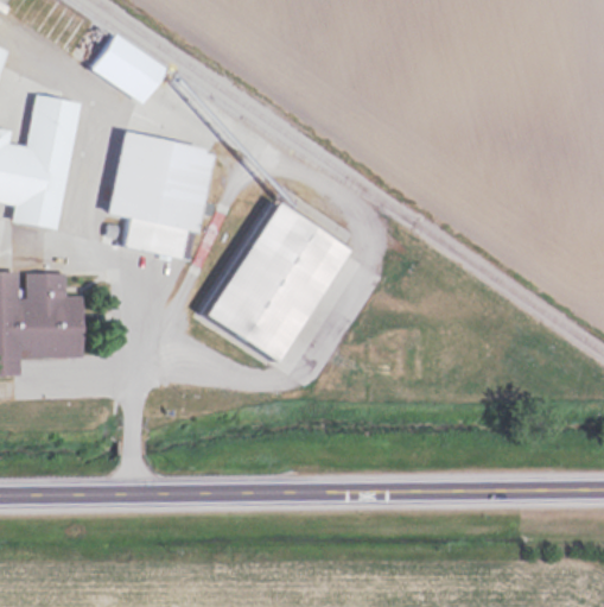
[(113,36),(91,70),(146,103),(167,68),(113,36)]
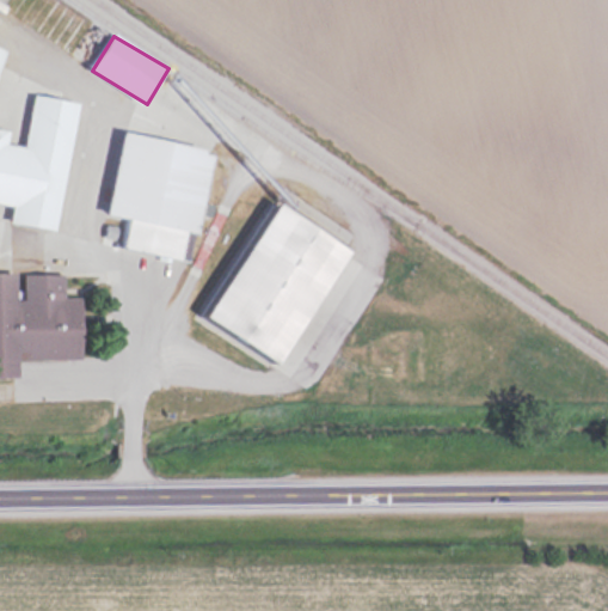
[(81,103),(36,95),(28,147),(8,144),(11,130),(0,128),(0,205),(14,208),(12,222),(60,231),(81,103)]
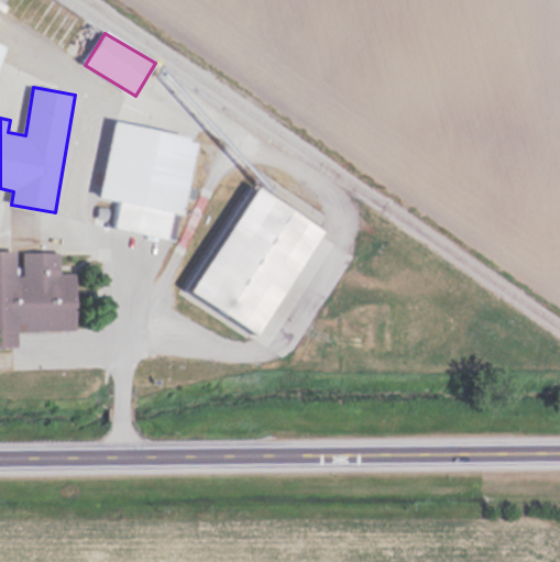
[(102,199),(119,202),(114,229),(179,240),(198,139),(116,123),(102,199)]
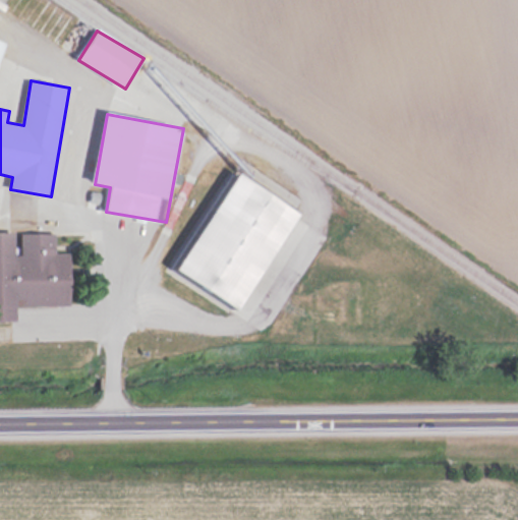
[(176,276),(243,312),(301,211),(233,173),(176,276)]
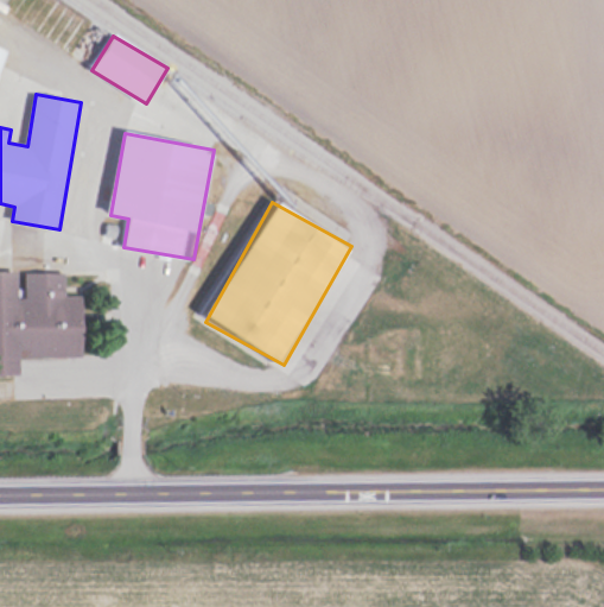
[(19,269),(0,269),(0,373),(20,373),(20,356),(84,355),(83,293),(67,295),(67,271),(25,271),(25,283),(19,283),(19,269)]
